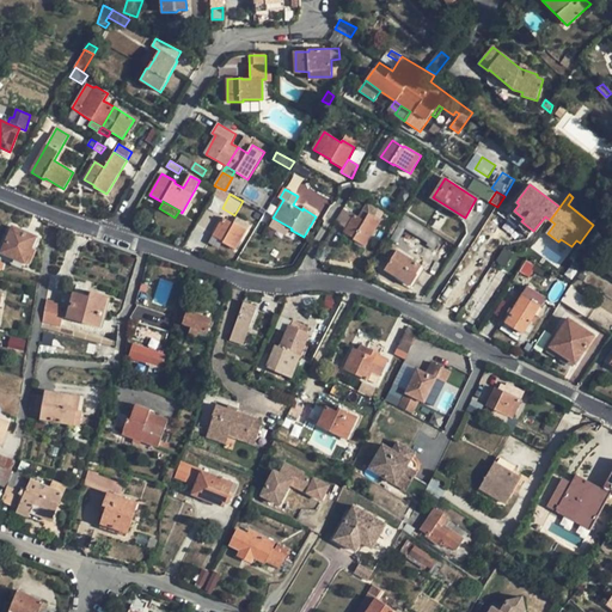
[(387,222),(392,215),(367,202),(365,207),(387,222)]
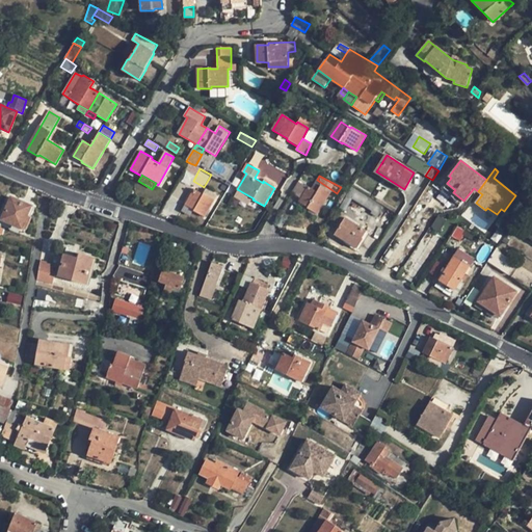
[(322,186),(320,188),(318,191),(315,189),(310,186),(300,203),(309,207),(308,209),(318,214),(331,191),(322,186)]
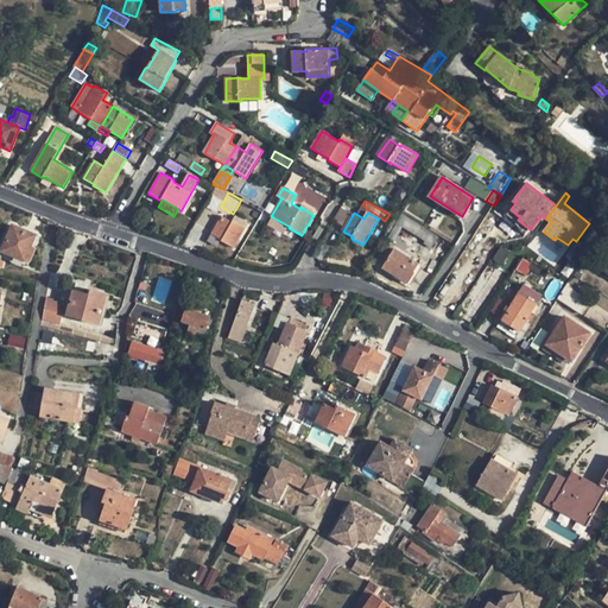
[(410,217),(401,213),(398,219),(386,238),(394,242),(403,228),(410,217)]
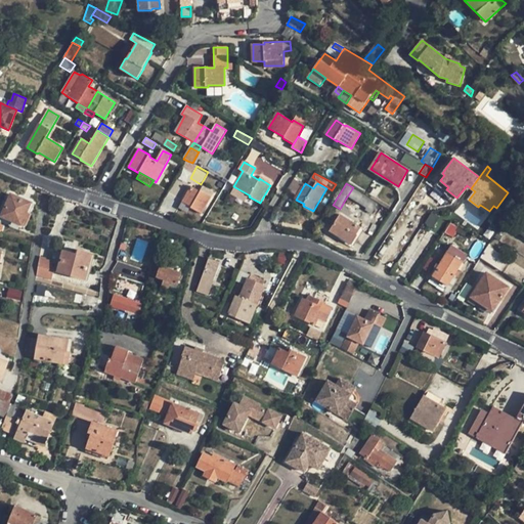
[(201,191),(191,186),(183,202),(191,206),(191,209),(202,214),(211,197),(202,190),(201,191)]
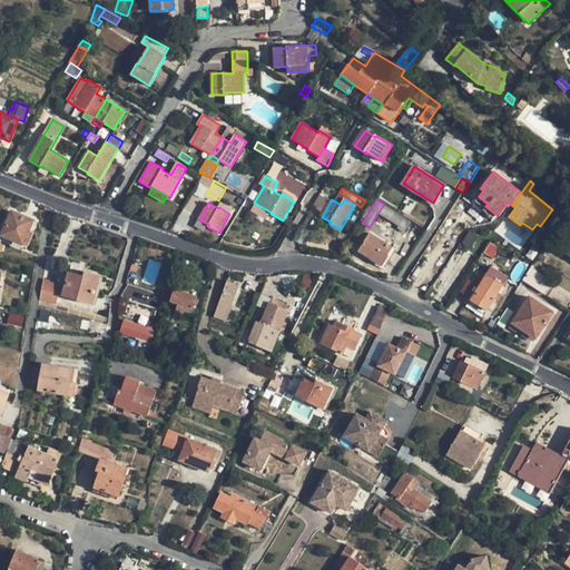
[(413,223),(384,204),(377,214),(399,227),(397,228),(405,234),(413,223)]
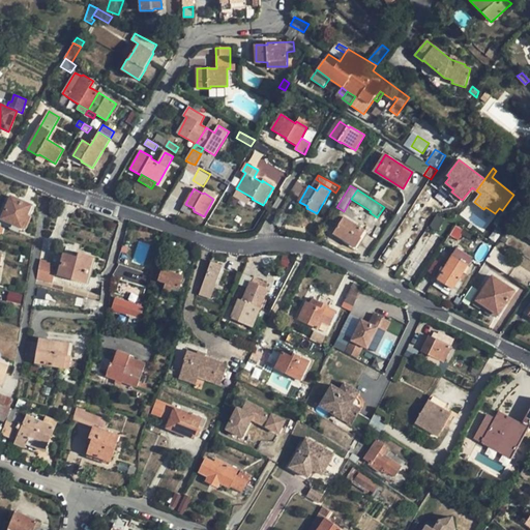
[(32,206),(12,197),(3,218),(22,227),(32,206)]
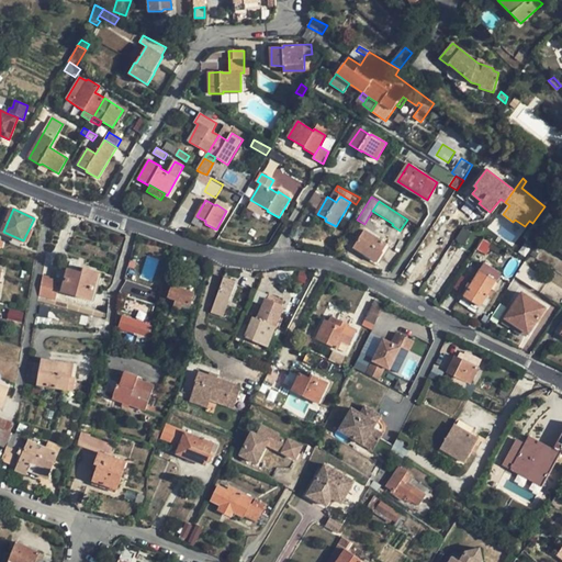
[(400,232),(413,240),(422,227),(407,220),(400,231),(400,232)]
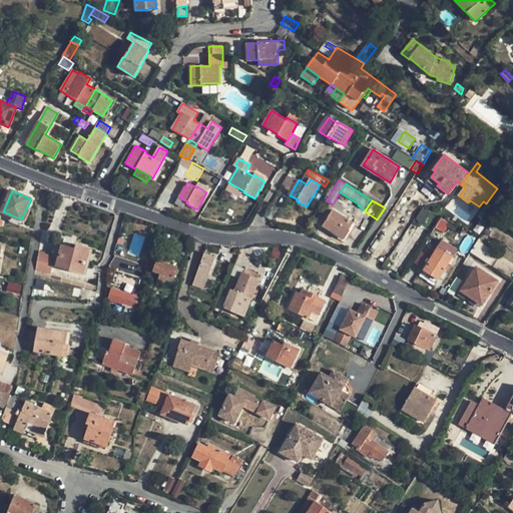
[(477,209),(479,206),(470,200),(468,202),(477,209)]
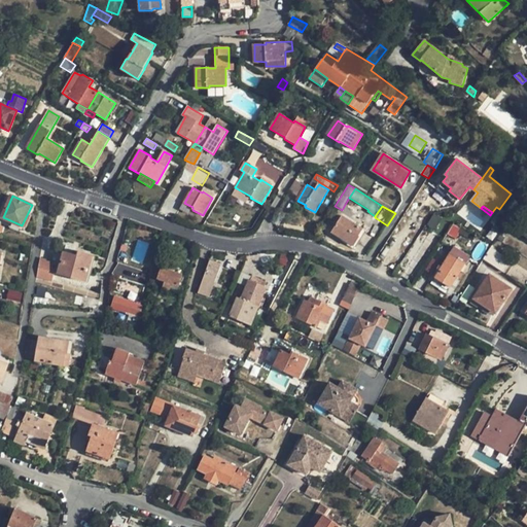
[(358,236),(362,229),(343,216),(332,233),(353,245),(359,237),(358,236)]
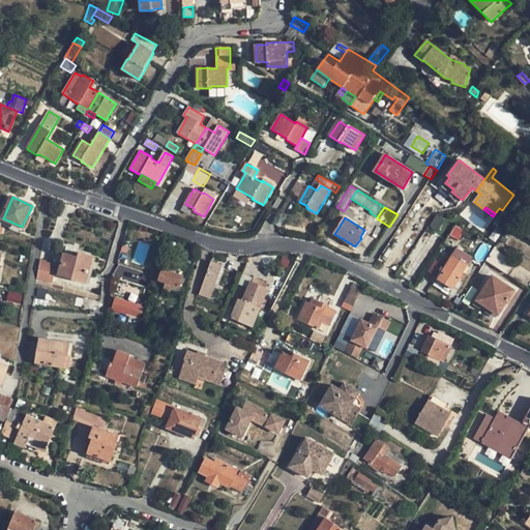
[(455,238),(463,229),(457,226),(450,235),(455,238)]
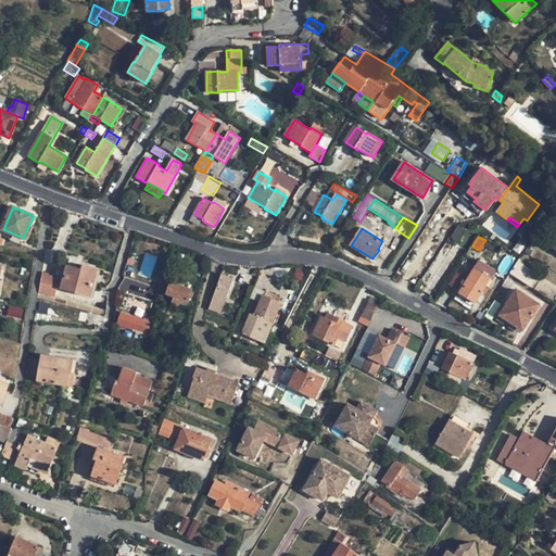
[(387,244),(382,241),(378,249),(379,250),(373,258),(377,261),(387,244)]
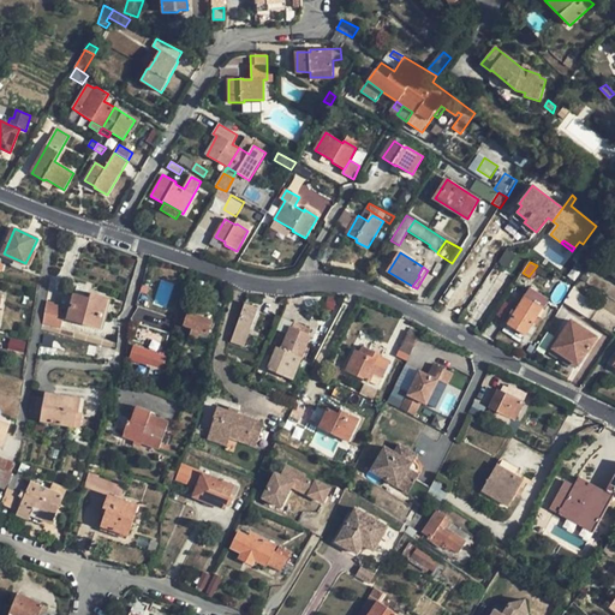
[(596,305),(573,290),(566,302),(589,317),(596,305)]
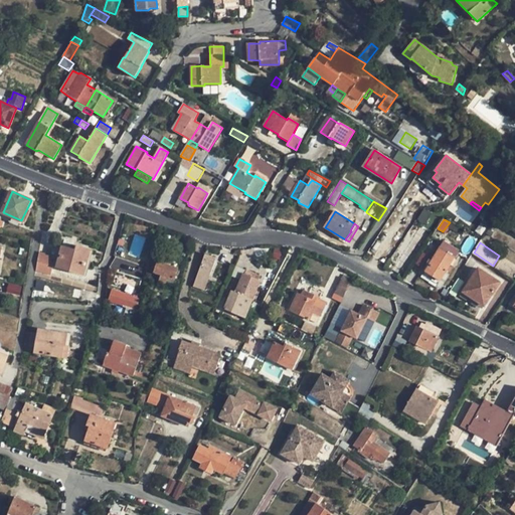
[(91,250),(77,247),(75,250),(70,249),(63,247),(58,263),(51,262),(52,256),(40,253),(36,271),(51,275),(53,267),(83,275),(91,250)]
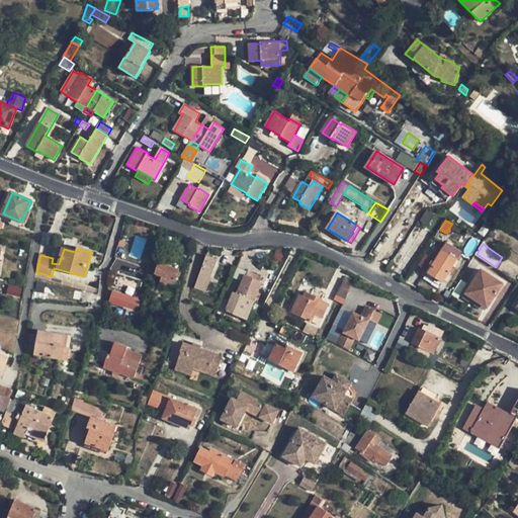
[(458,260),(442,249),(428,272),(444,282),(458,260)]
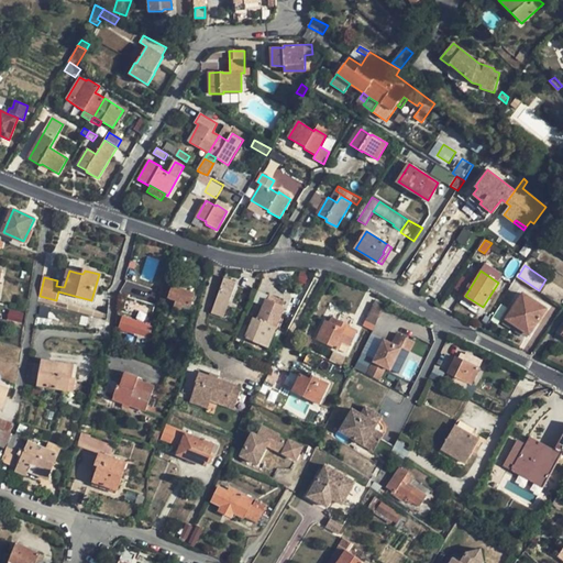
[(236,284),(225,278),(212,313),(224,318),(236,284)]
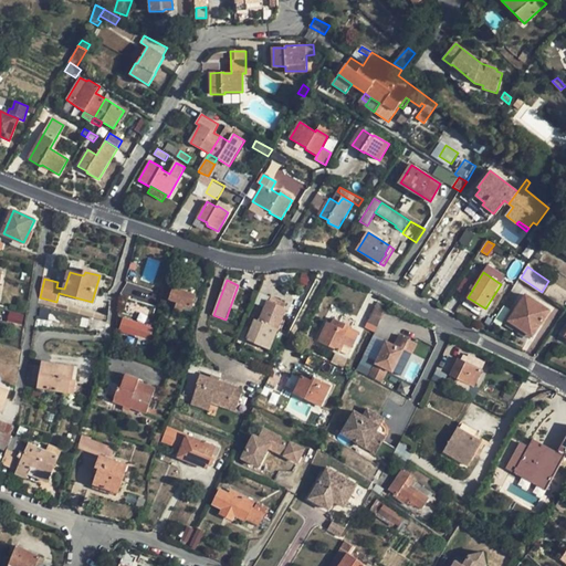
[(169,287),(165,297),(169,300),(177,302),(176,307),(189,313),(198,290),(182,283),(175,289),(169,287)]
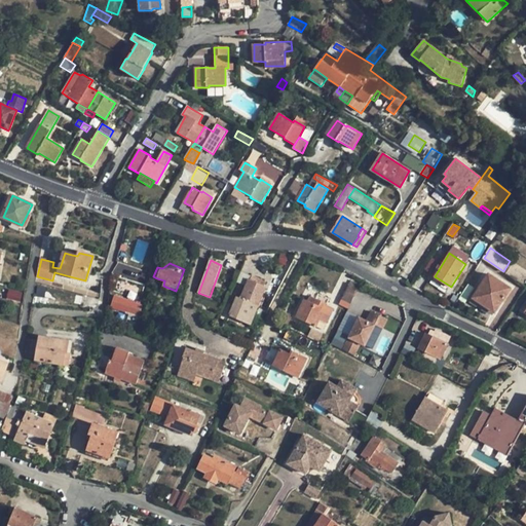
[(525,289),(525,271),(515,264),(508,273),(517,280),(516,283),(525,289)]
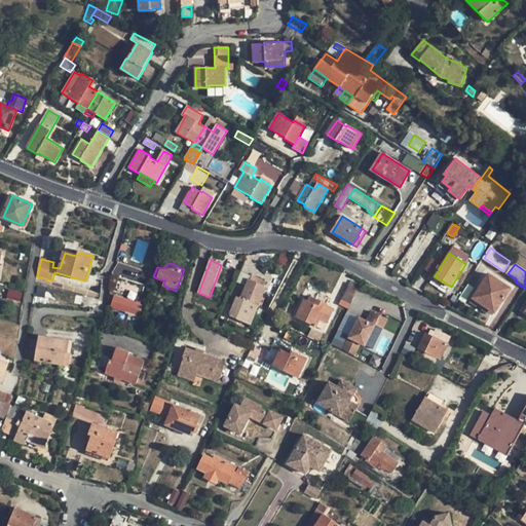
[(510,289),(490,275),(474,298),(495,312),(510,289)]
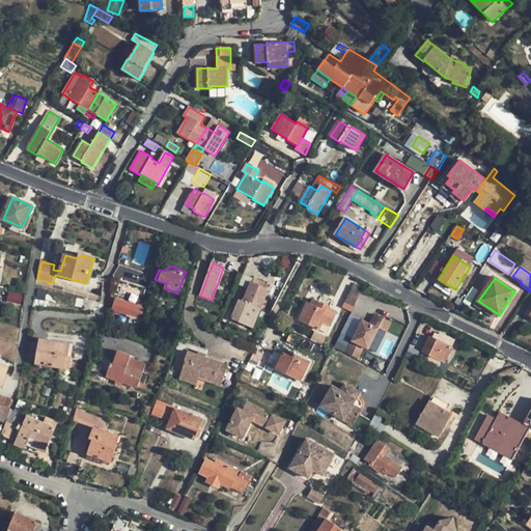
[(269,284),(255,279),(253,284),(267,289),(269,284)]
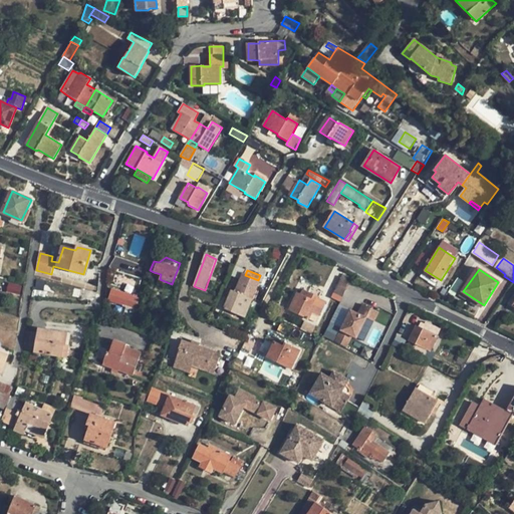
[(224,308),(245,316),(259,280),(258,280),(245,275),(243,274),(242,277),(236,274),(229,289),(236,292),(235,294),(230,292),(224,308)]
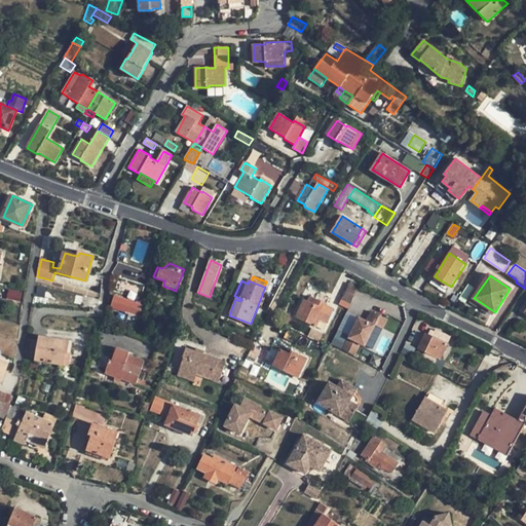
[(358,286),(349,282),(341,299),(349,303),(358,286)]
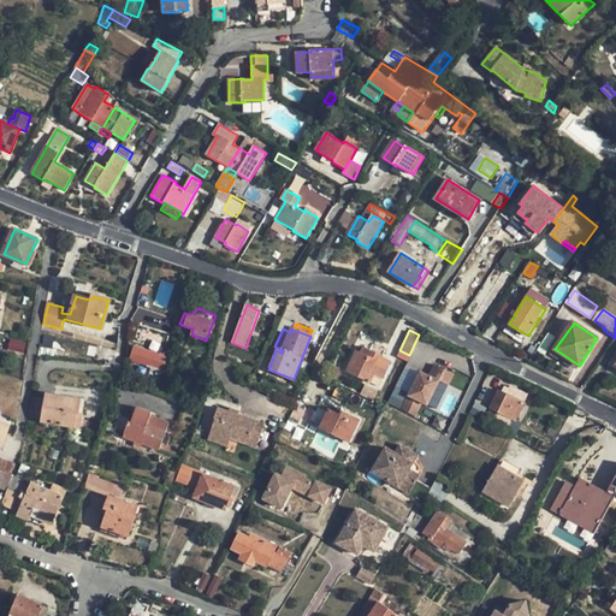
[(25,342),(15,339),(12,351),(23,354),(25,342)]
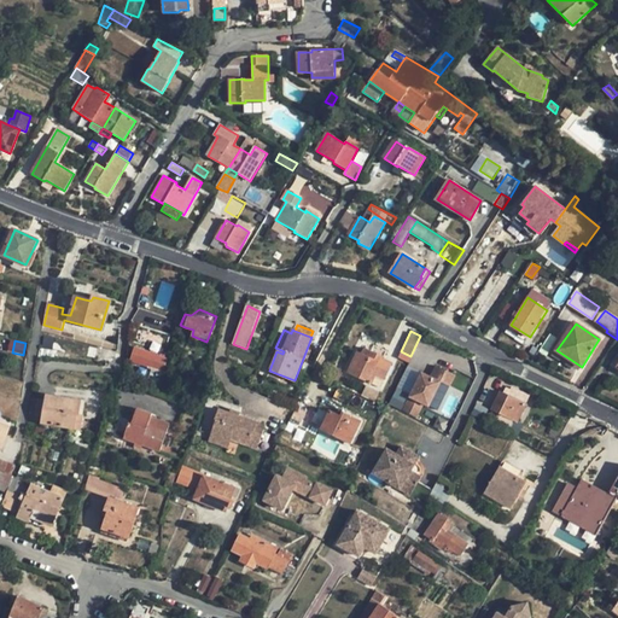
[(365,348),(362,354),(369,357),(372,351),(365,348)]
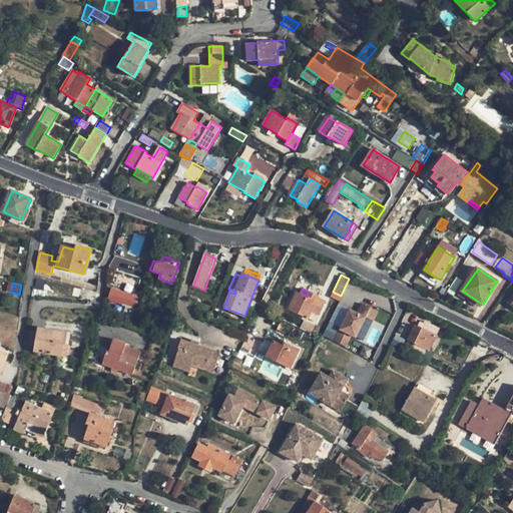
[(137,309),(140,299),(113,290),(110,300),(126,305),(137,309)]
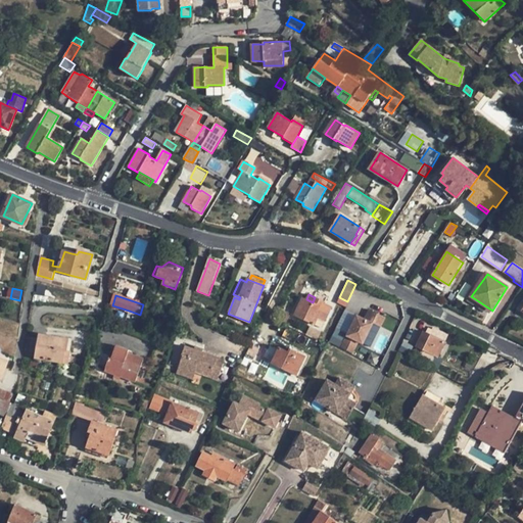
[(332,306),(315,297),(313,302),(306,299),(303,298),(295,316),(322,328),(332,306)]
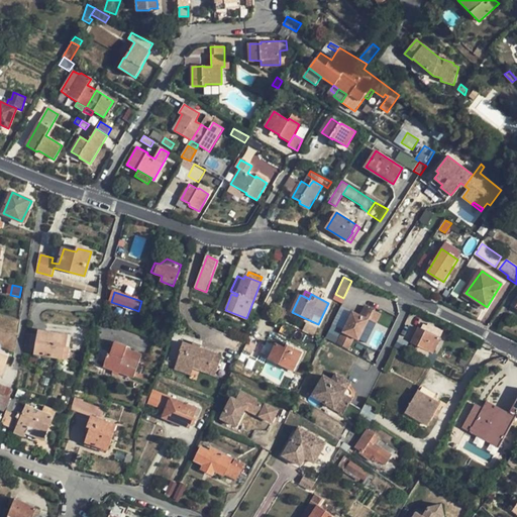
[(326,339),(349,348),(353,339),(368,344),(380,311),(363,304),(359,314),(339,306),(326,339)]
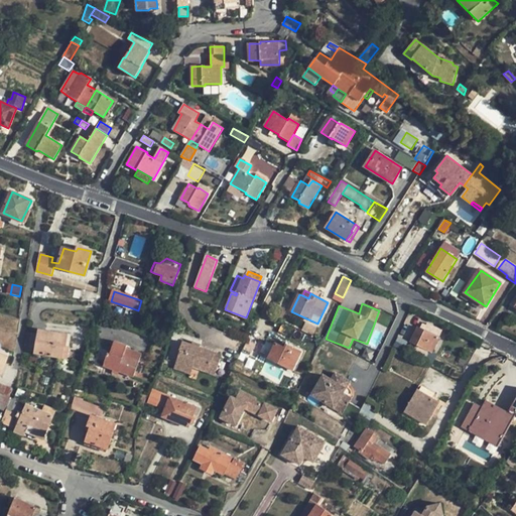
[(127,306),(125,312),(124,317),(135,320),(138,310),(127,306)]
